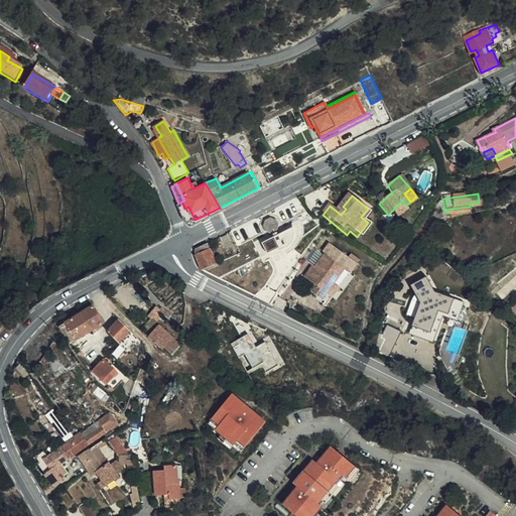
[(402,201),(388,215),(392,220),(398,215),(402,220),(412,212),(406,206),(402,201)]
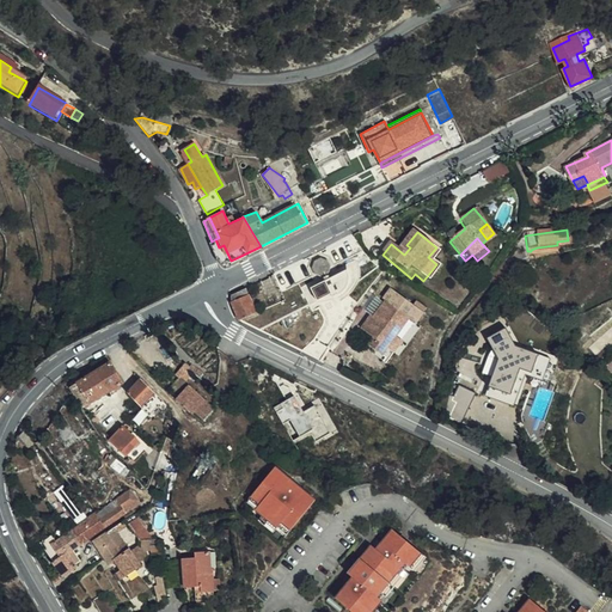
[(215,239),(212,242),(215,252),(221,262),(224,264),(227,263),(231,261),(224,245),(219,248),(215,239)]
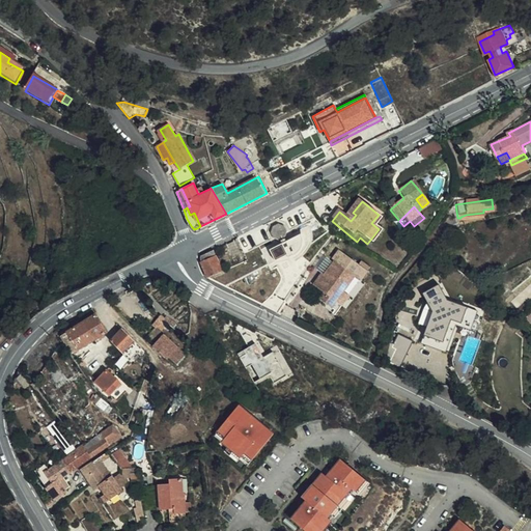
[(386,221),(379,215),(371,223),(379,229),(386,221)]
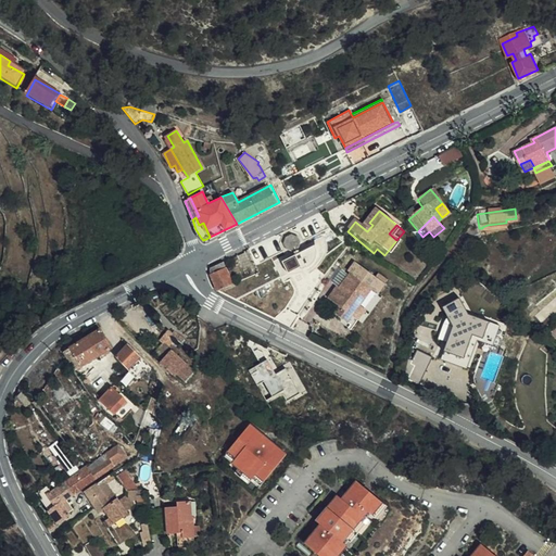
[(298,237),(292,235),(286,238),(283,243),(287,250),(293,252),(299,249),(301,242),(298,237)]
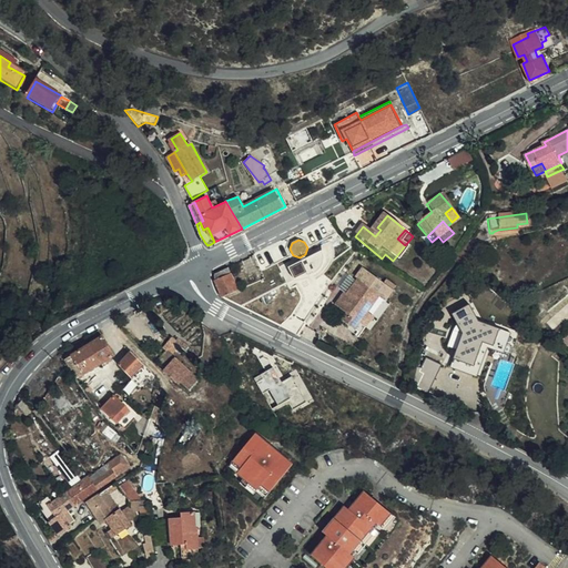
[(415,253),(405,245),(393,261),(402,269),(415,253)]
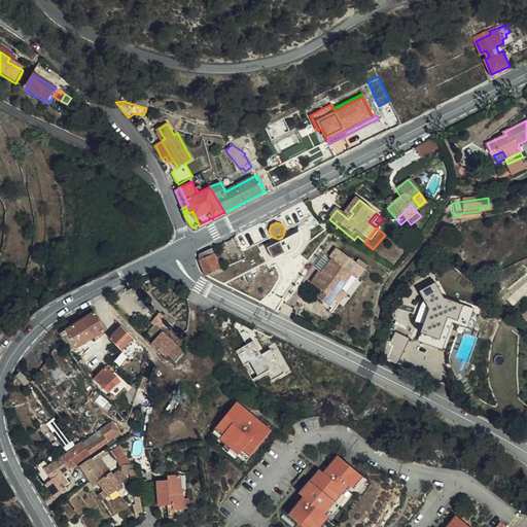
[(299,233),(268,248),(274,258),(274,259),(285,253),(287,255),(291,253),(291,254),(294,251),(299,248),(301,243),(301,241),(301,237),(299,233)]
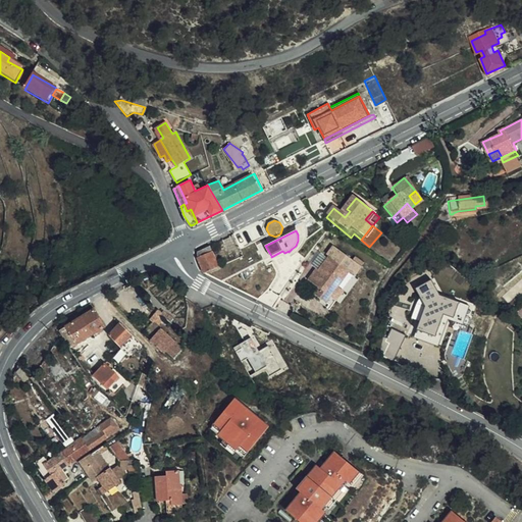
[(212,253),(209,247),(198,253),(199,260),(212,253)]
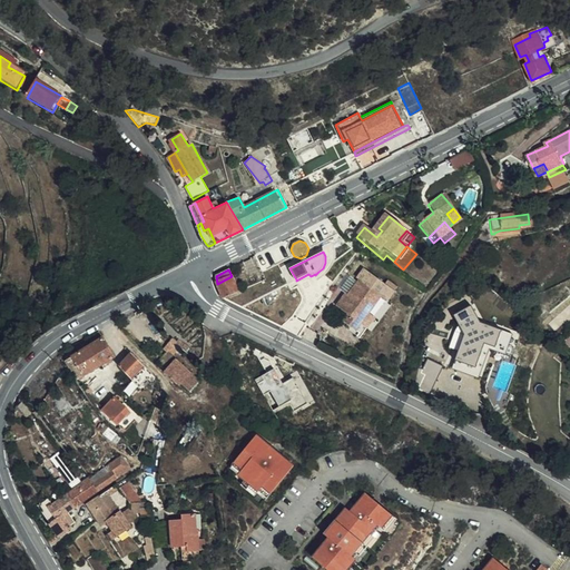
[(232,276),(217,284),(224,300),(239,292),(232,276)]
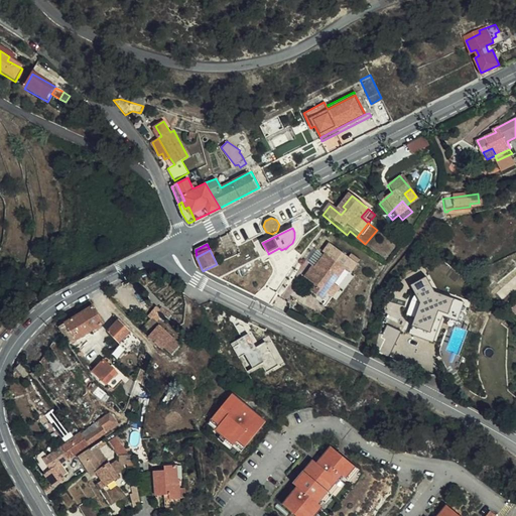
[(336,289),(348,272),(335,263),(338,258),(331,252),(316,271),(313,276),(311,275),(306,281),(316,289),(311,295),(324,304),(329,298),(334,302),(341,293),(336,289)]
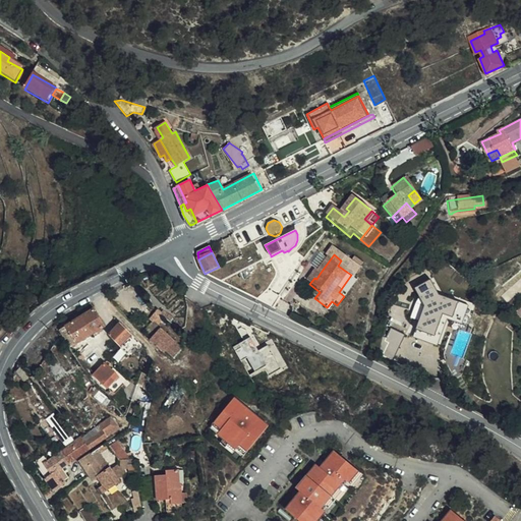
[(419,313),(411,324),(412,325),(410,329),(409,332),(410,334),(412,335),(414,332),(416,334),(415,336),(435,348),(472,292),(467,289),(468,287),(445,271),(440,278),(435,274),(428,283),(430,284),(423,295),(416,292),(412,297),(418,301),(413,309),(414,310),(419,313)]
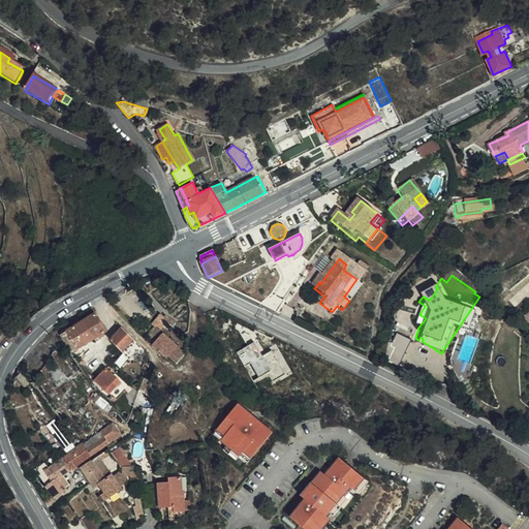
[(356,279),(344,297),(349,301),(363,283),(356,279)]
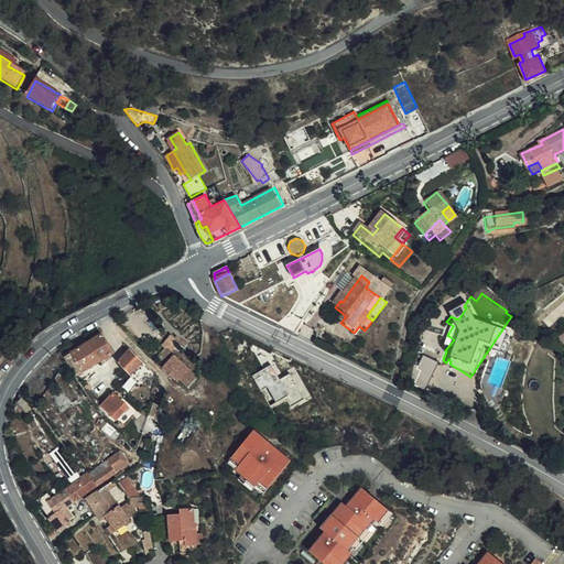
[(413,361),(416,364),(419,365),(433,343),(430,340),(443,321),(430,312),(416,332),(419,334),(410,348),(413,361)]
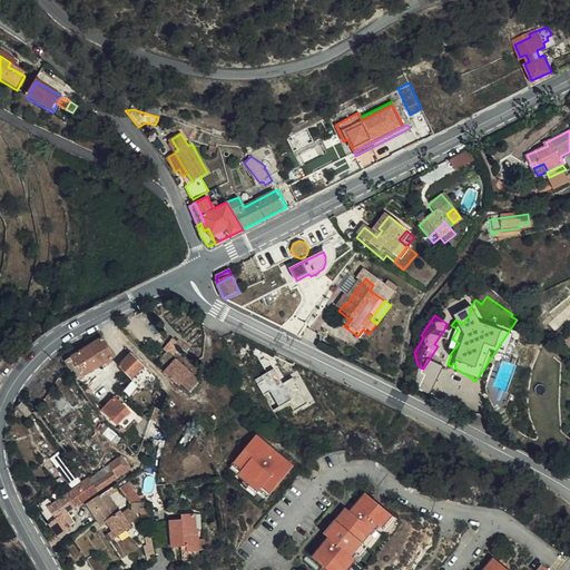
[(104,338),(66,361),(79,381),(84,379),(82,377),(115,357),(104,338)]
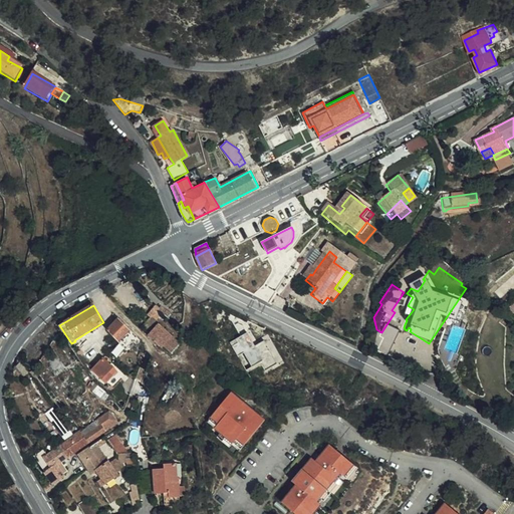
[(402,317),(406,319),(414,309),(409,306),(402,317)]
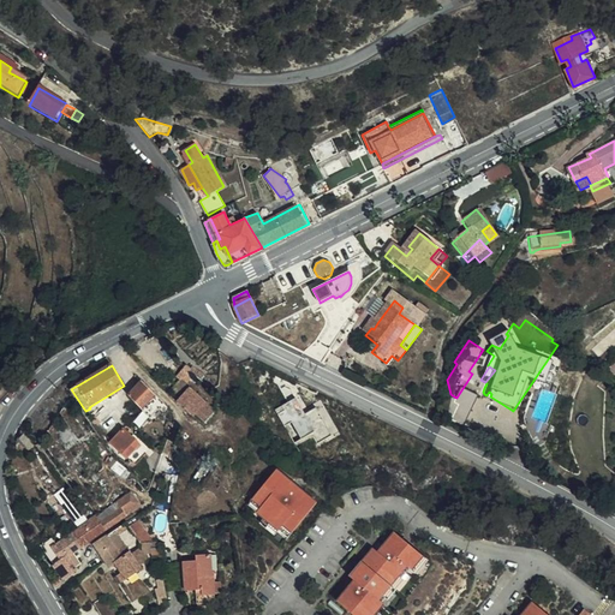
[(157,395),(143,381),(129,395),(143,410),(157,395)]
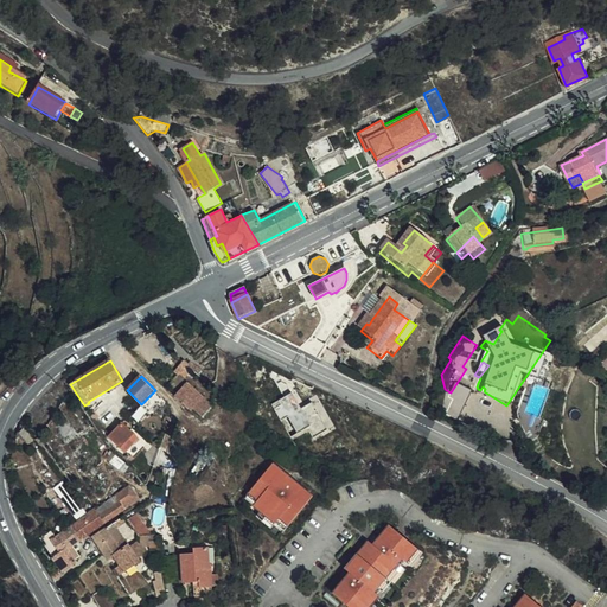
[(203,417),(213,406),(190,383),(177,396),(192,411),(195,409),(203,417)]
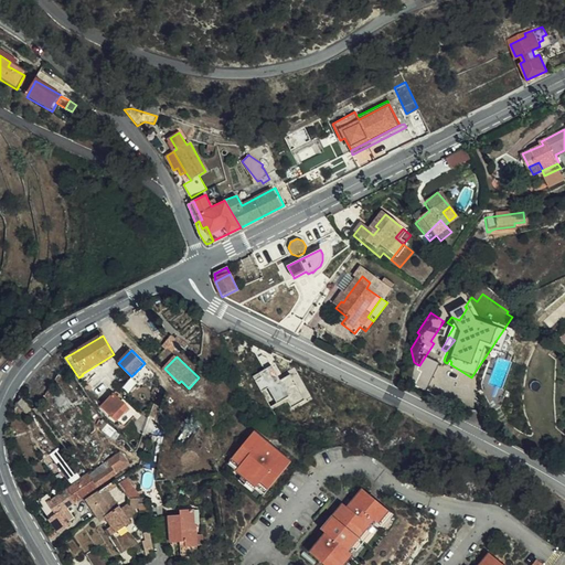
[(509,363),(497,361),(494,375),(507,376),(509,363)]
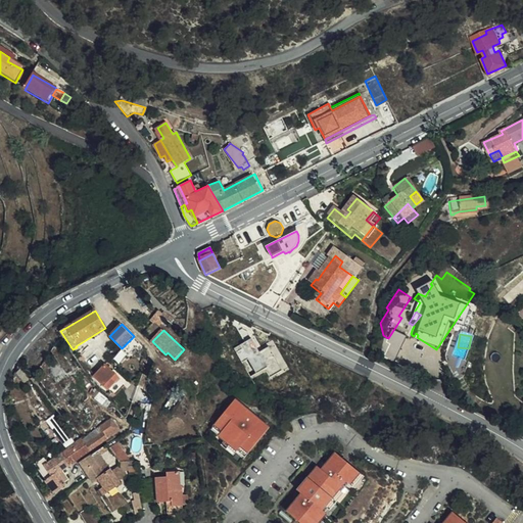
[(134,336),(122,348),(128,354),(135,346),(140,342),(134,336)]
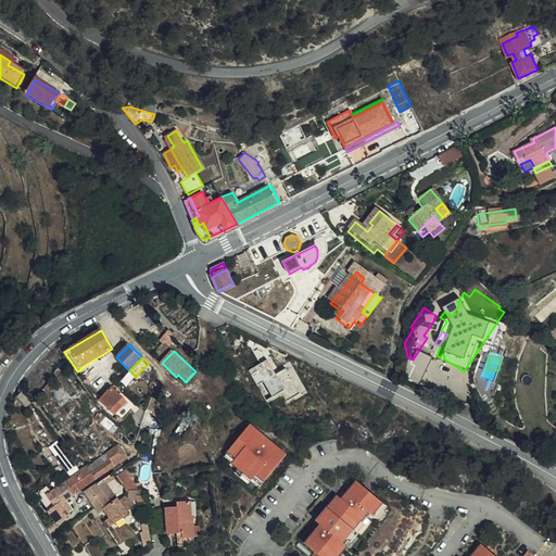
[(413,359),(411,358),(404,359),(396,370),(425,390),(436,374),(413,359)]
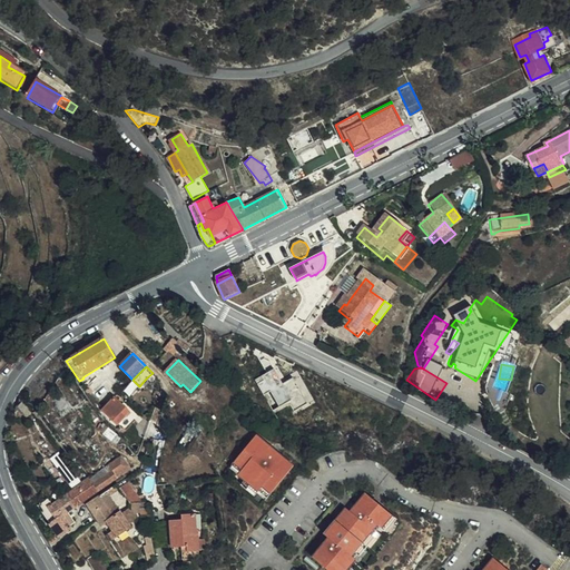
[(272,411),(291,403),(294,411),(314,402),(302,372),(282,381),(276,369),(257,376),(272,411)]
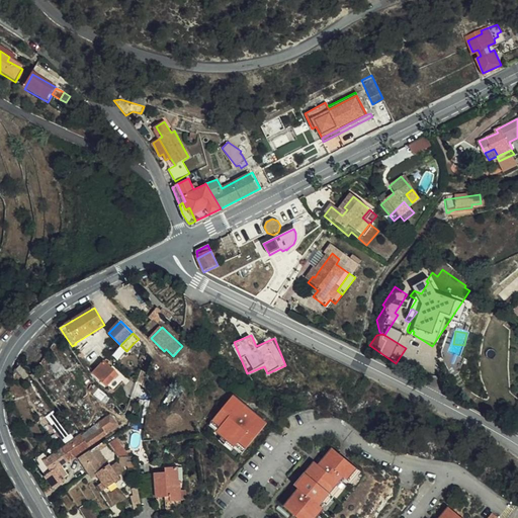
[(139,339),(134,343),(139,348),(143,344),(139,339)]
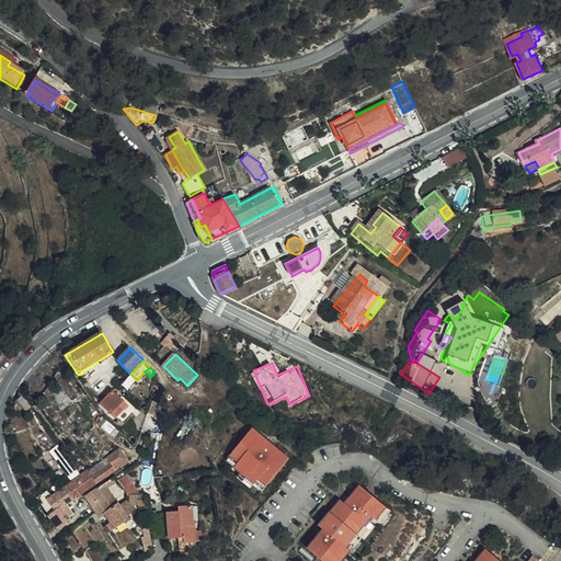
[(125,403),(113,390),(100,404),(106,414),(110,416),(125,403)]
